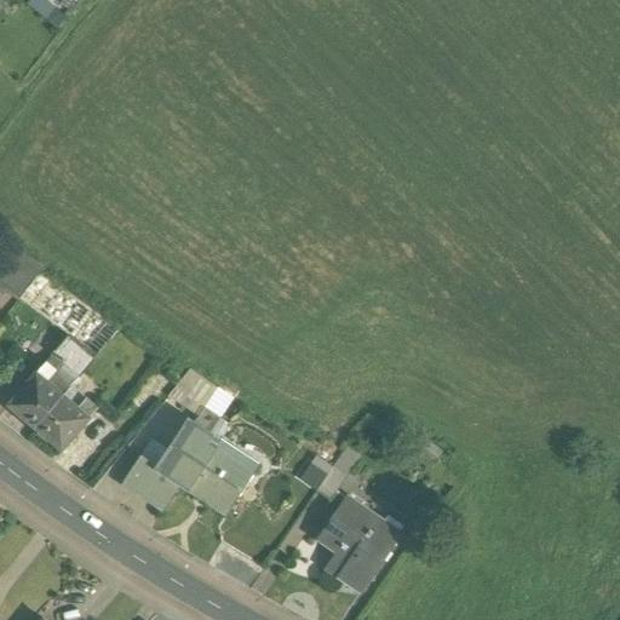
[(45,269),(23,254),(6,288),(21,300),(41,274),(45,269)]
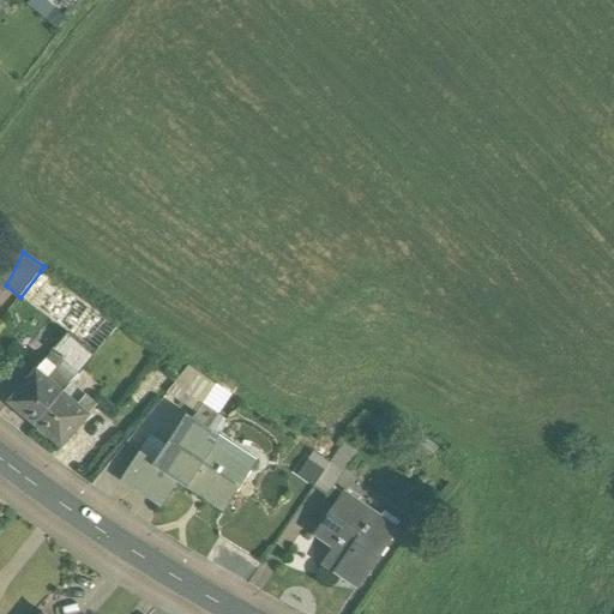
[(92,306),(41,271),(22,296),(53,319),(38,336),(55,349),(92,306)]
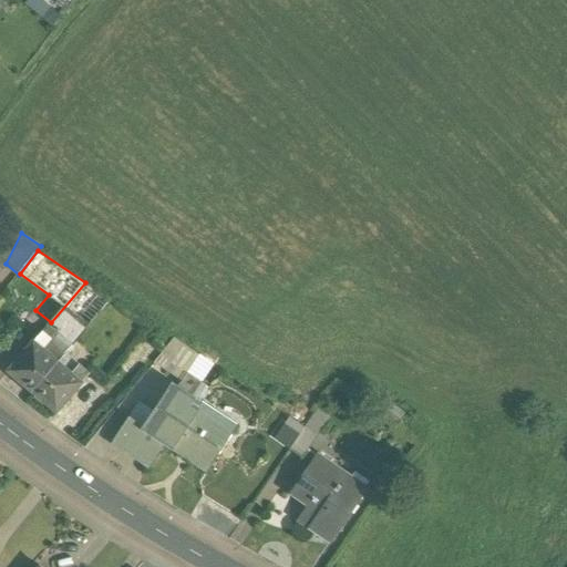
[(51,322),(50,323),(60,331),(75,342),(110,301),(85,282),(51,322)]
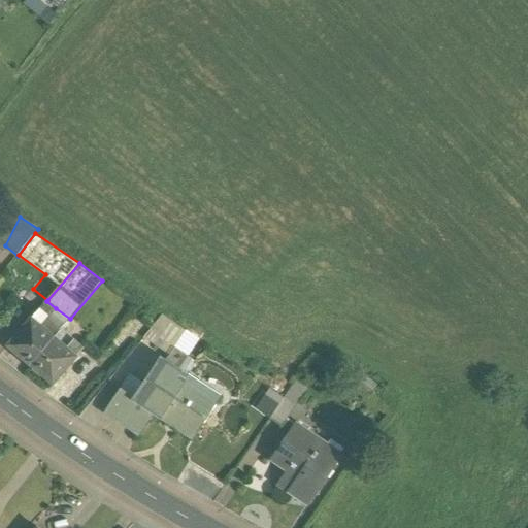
[(56,308),(46,301),(39,310),(44,314),(48,317),(56,308)]
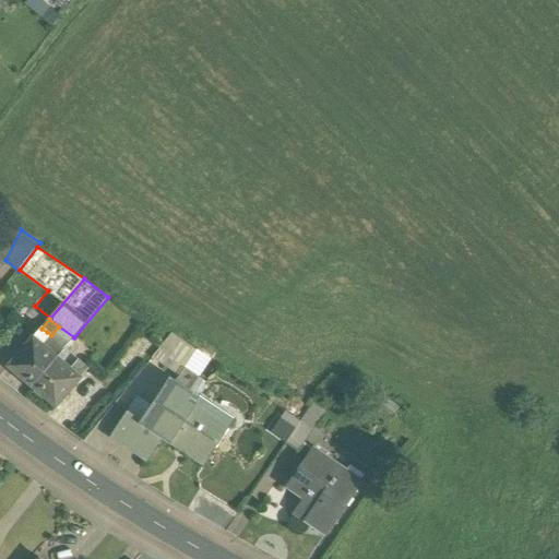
[(197,351),(171,334),(151,359),(179,376),(197,351)]
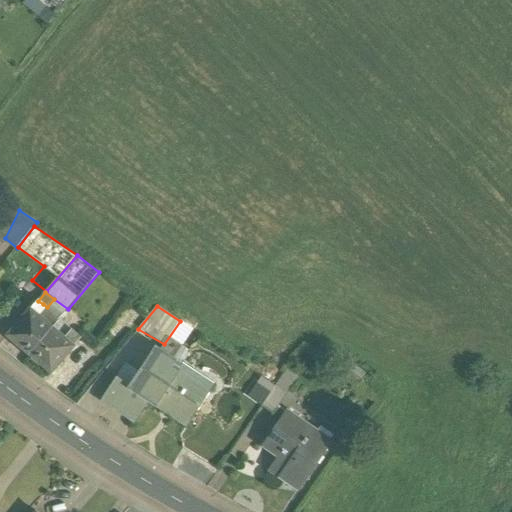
[(51,327),(29,310),(7,337),(29,354),(51,327)]
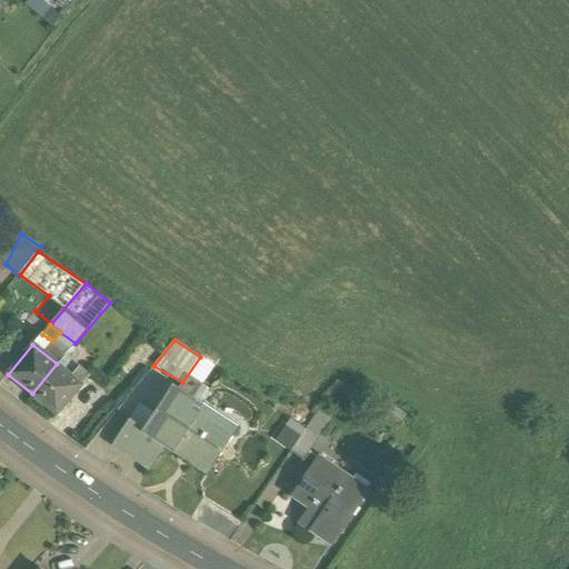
[(57,363),(32,393),(57,413),(81,383),(57,363)]
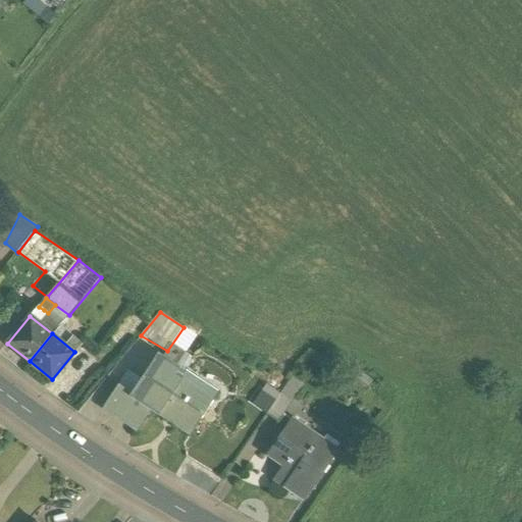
[(83,343),(76,337),(74,342),(81,347),(83,343)]
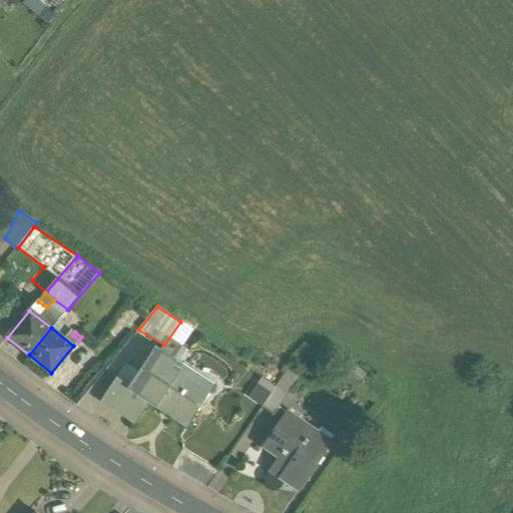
[(145,362),(128,387),(115,379),(100,402),(135,423),(149,402),(173,367),(176,362),(159,351),(149,365),(145,362)]
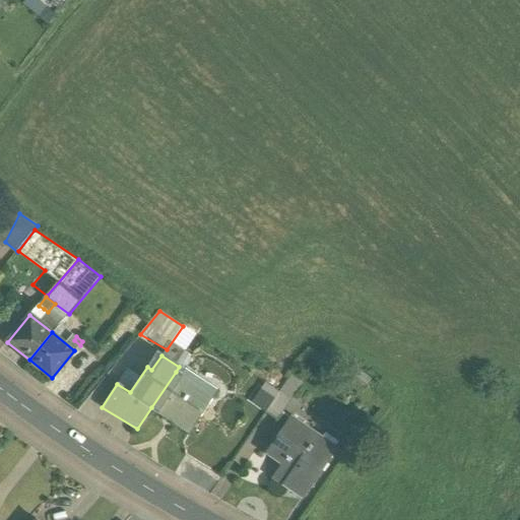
[(176,372),(151,407),(190,433),(217,392),(215,390),(212,395),(176,372)]
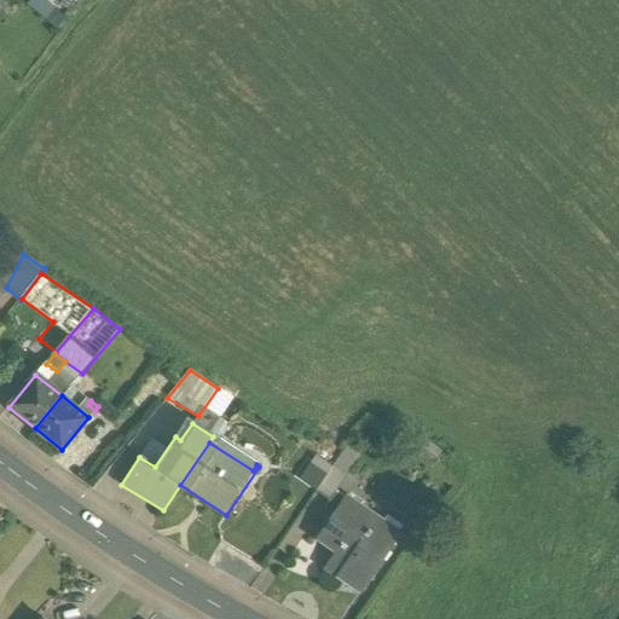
[(351,443),(333,467),(347,478),(365,452),(351,443)]
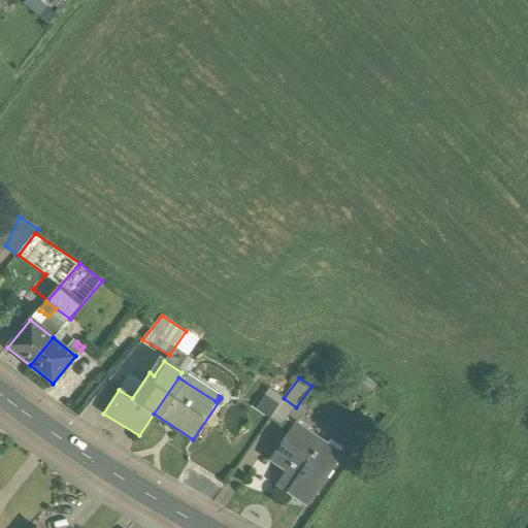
[(284,398),(273,415),(285,423),(296,407),(284,398)]
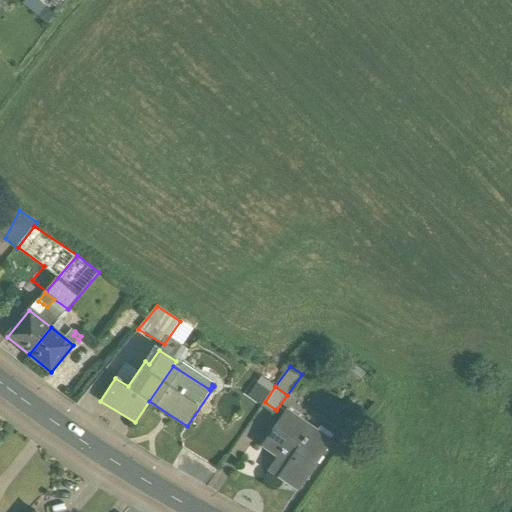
[(331,442),(289,410),(263,445),(277,456),(268,468),(296,489),(331,442)]
